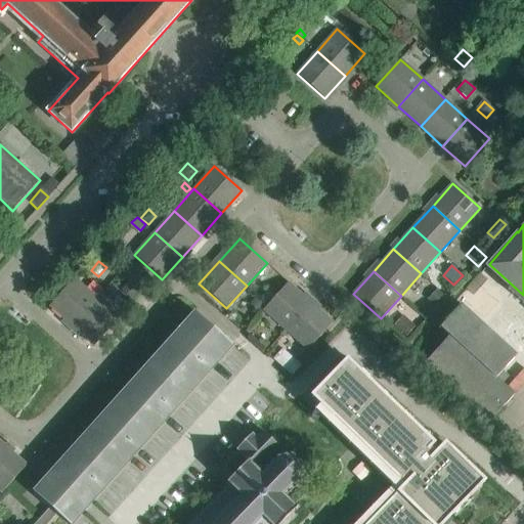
[(132,277),(122,290),(132,300),(143,288),(132,277)]
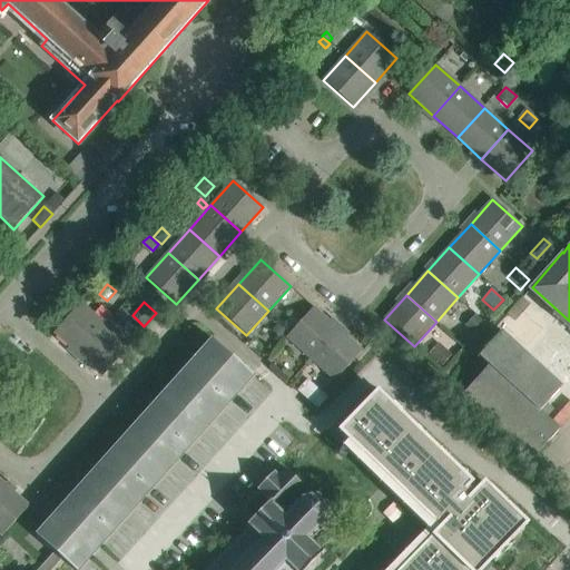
[(78,354),(105,324),(81,303),(53,333),(78,354)]
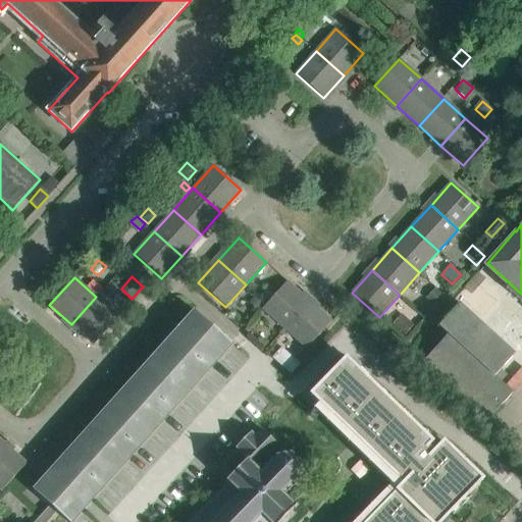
[(284,328),(309,302),(286,281),(262,309),(284,328)]
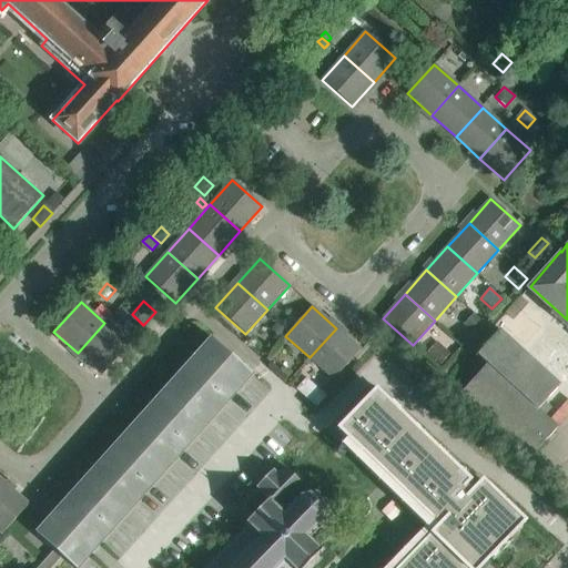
[(291,312),(284,320),(292,326),(298,318),(291,312)]
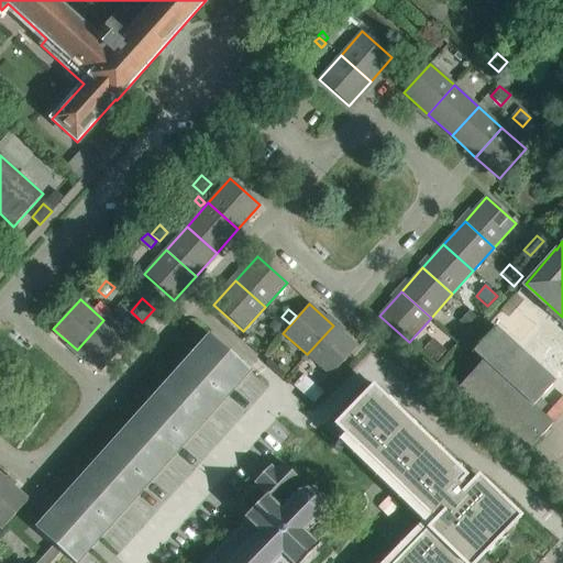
[(470,310),(459,321),(466,329),(477,317),(470,310)]
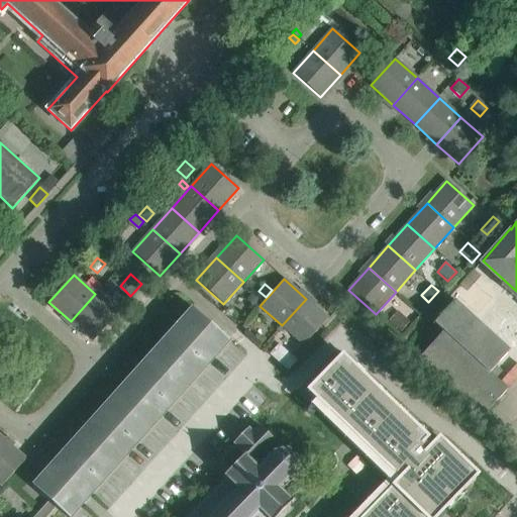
[(253,291),(247,298),(256,307),(263,300),(253,291)]
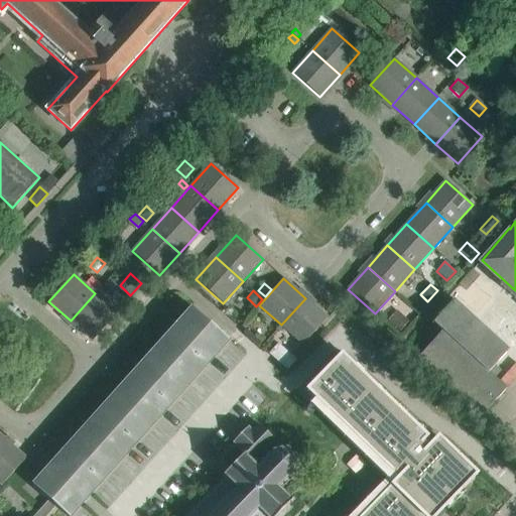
[(93,341),(117,313),(95,293),(71,320),(93,341)]
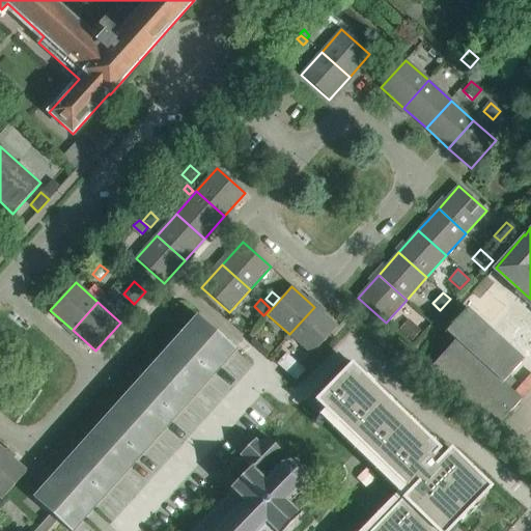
[(312,355),(337,327),(314,307),(289,334),(312,355)]
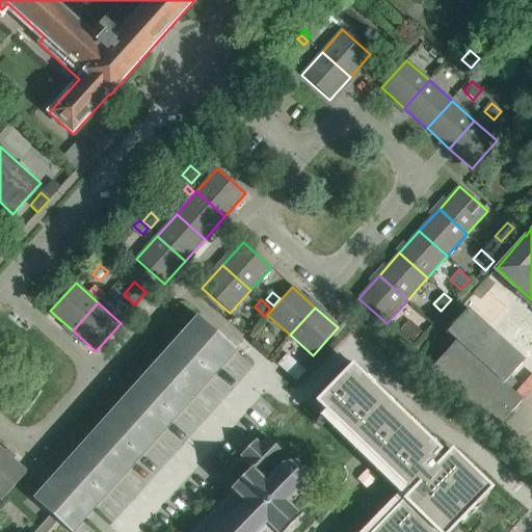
[(509,377),(525,361),(468,310),(447,334),(458,344),(450,354),(447,351),(429,371),(495,430),(522,400),(510,390),(516,383),(509,377)]
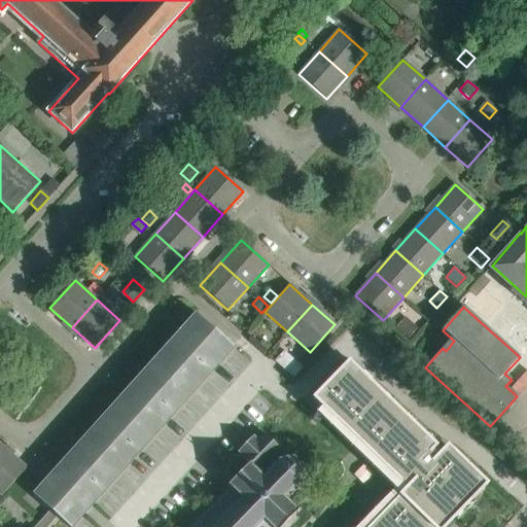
[(68,526),(72,526),(221,361),(234,348),(197,314),(34,495),(50,511),(35,526),(48,526),(58,517),(68,526)]
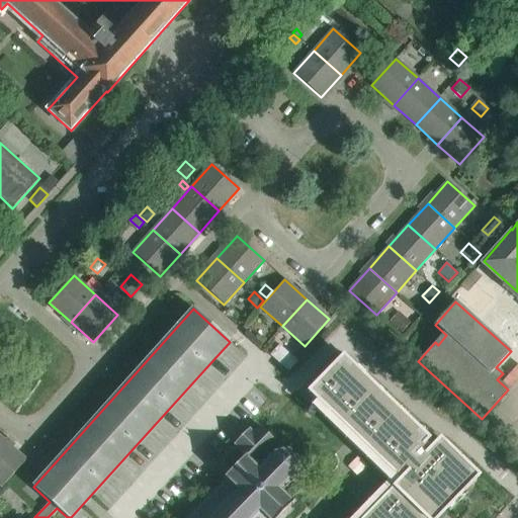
[(399,310),(389,320),(402,331),(411,321),(399,310)]
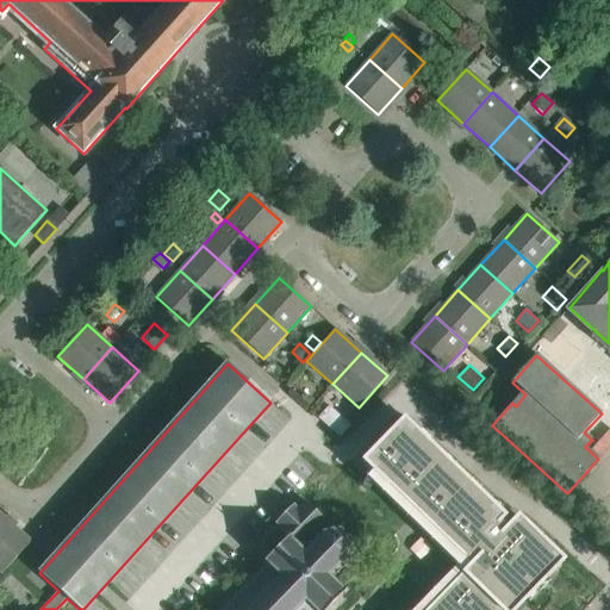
[(465,571),(427,609),(491,609),(495,608),(497,609),(516,609),(523,603),(527,599),(521,595),(541,573),(547,579),(564,561),(518,516),(506,528),(500,521),(505,517),(404,418),(362,461),(464,559),(465,558),(471,565),(477,571),(471,577),(465,571)]
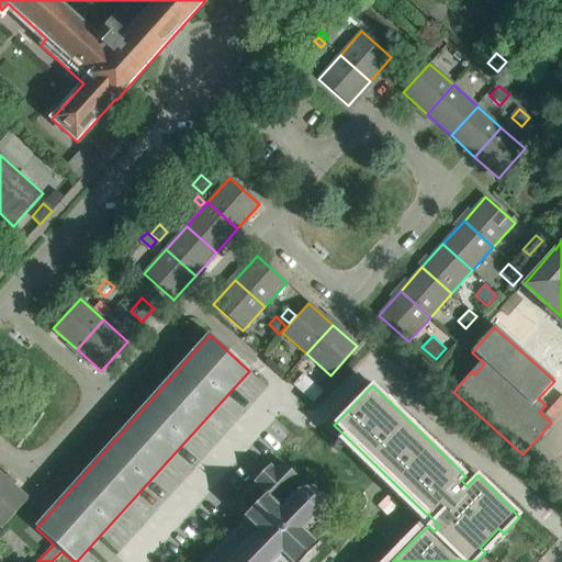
[(314,386),(304,396),(313,404),(323,394),(314,386)]
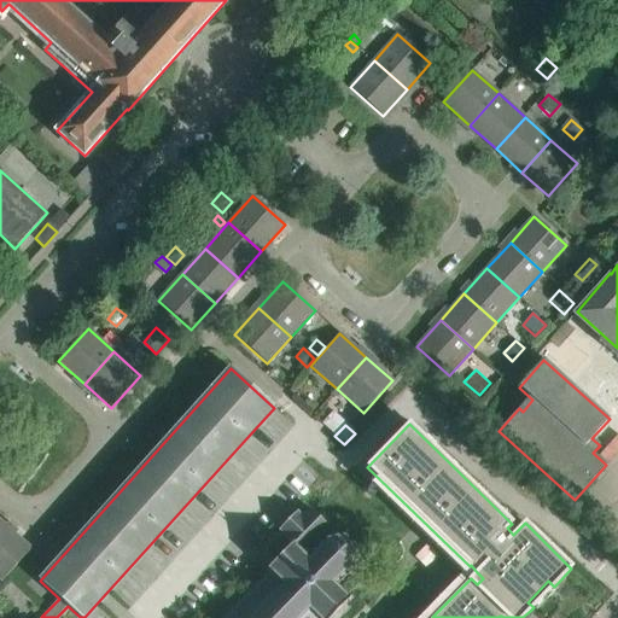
[(339,617),(350,608),(345,604),(348,601),(349,602),(351,600),(350,599),(351,598),(349,595),(348,596),(334,583),(339,578),(342,581),(355,567),(356,565),(357,557),(357,554),(356,546),(354,543),(349,538),(345,536),(338,534),(324,536),(322,535),(330,528),(327,525),(312,511),(313,511),(310,508),(303,516),(297,511),(295,513),(296,513),(280,528),(278,530),(284,535),(280,538),(274,534),(272,536),(273,536),(255,555),(254,554),(252,557),(254,559),(255,559),(268,572),(258,582),(222,617),(339,617)]
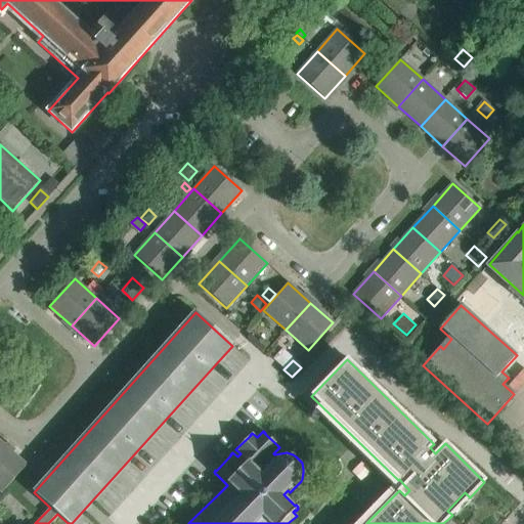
[(0,490),(2,492),(27,466),(4,445),(0,449),(0,490)]
